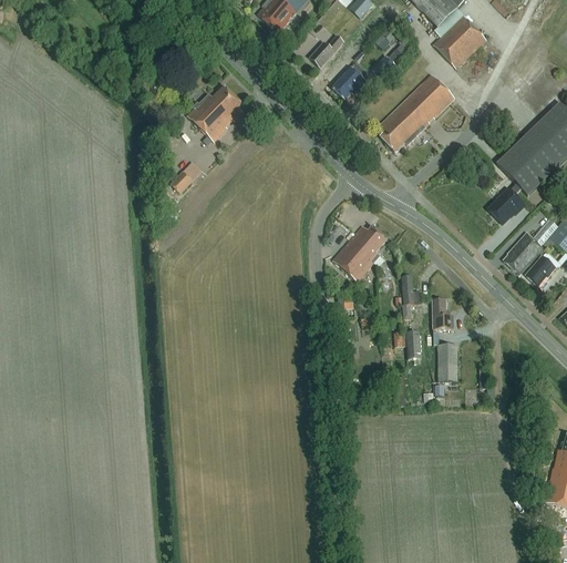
[(274,24),(280,30),(306,0),(266,0),(261,4),(264,7),(257,13),(271,27),(274,24)]
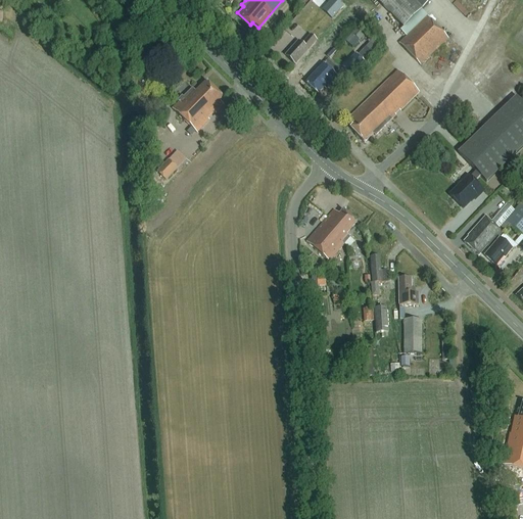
[(329,0),(323,7),(332,15),(342,3),(339,0),(329,0)]
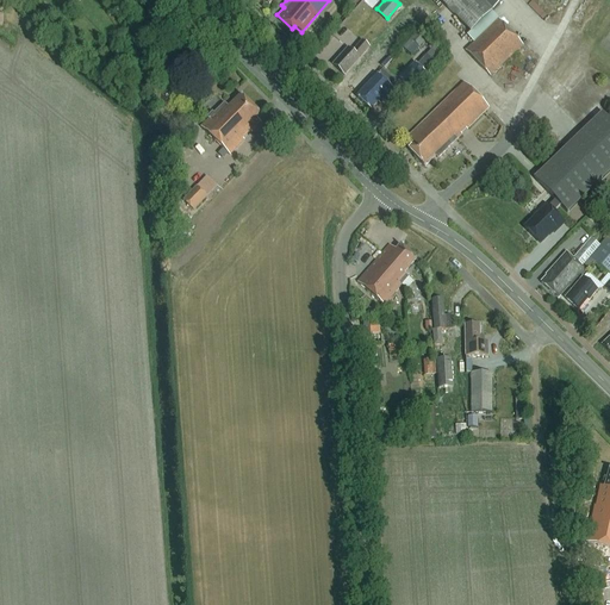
[(442,0),(471,29),(499,0),(442,0)]
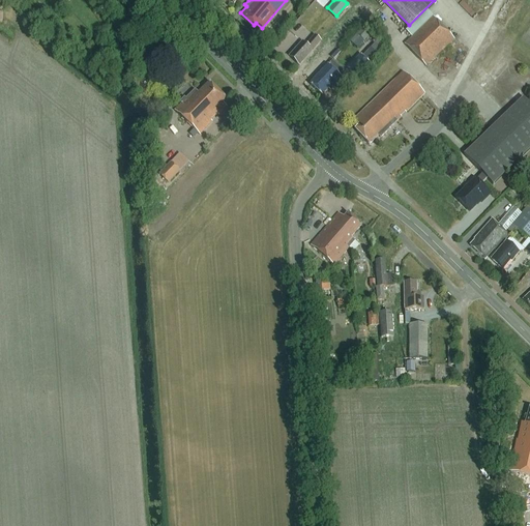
[(453,36),(432,13),(404,40),(425,63),(453,36)]
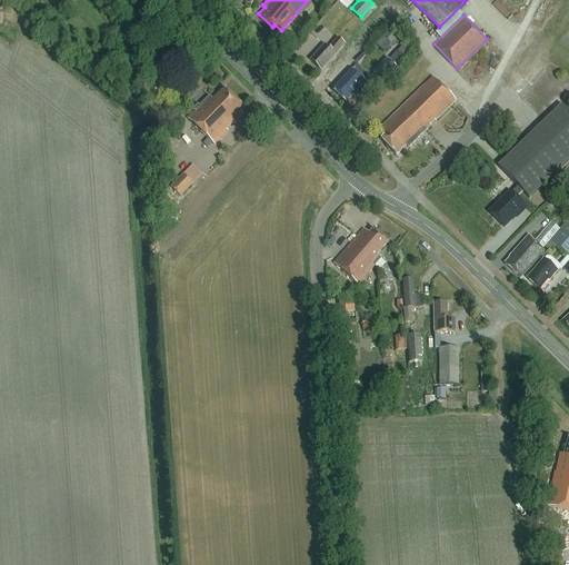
[(391,23),(382,33),(391,41),(400,30),(391,23)]
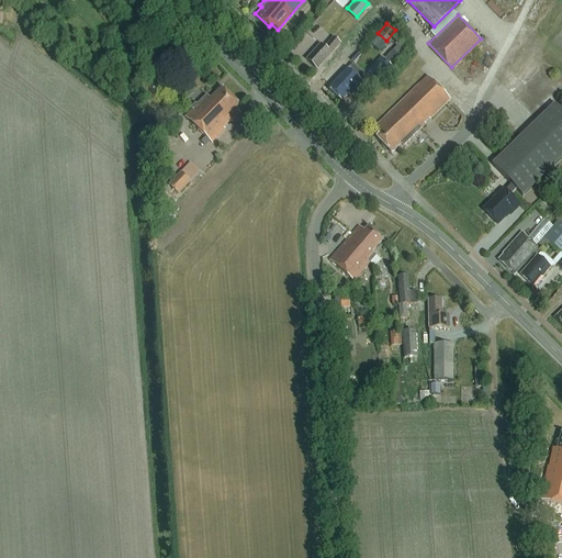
[(67,34),(63,40),(69,44),(74,40),(67,34)]
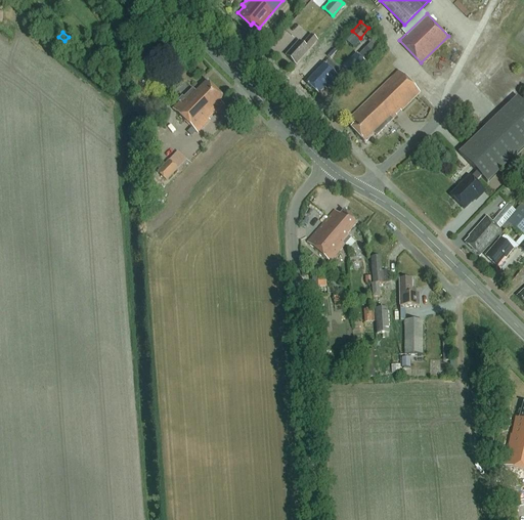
[(310,34),(302,43),(298,39),(286,53),(296,61),(316,39),(310,34)]
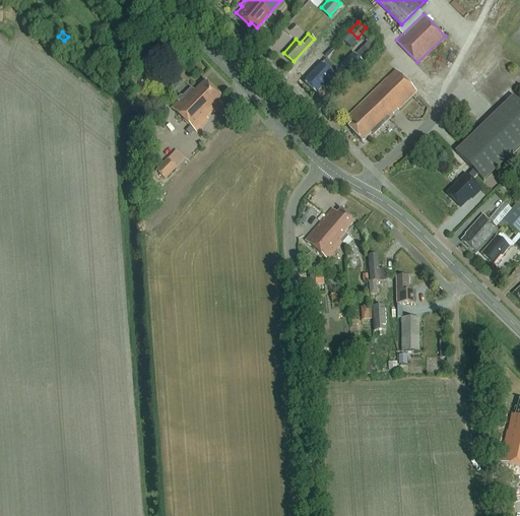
[(371,50),(364,44),(355,52),(352,50),(340,64),(350,73),(364,60),(363,59),(371,50)]
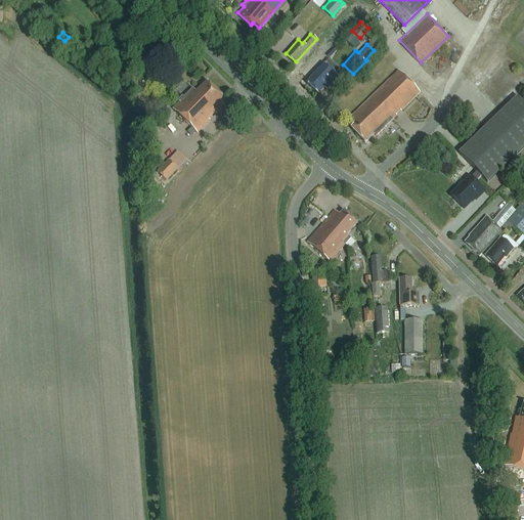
[(328,56),(323,60),(306,81),(317,92),(326,83),(329,85),(338,74),(337,74),(339,72),(338,66),(328,56)]
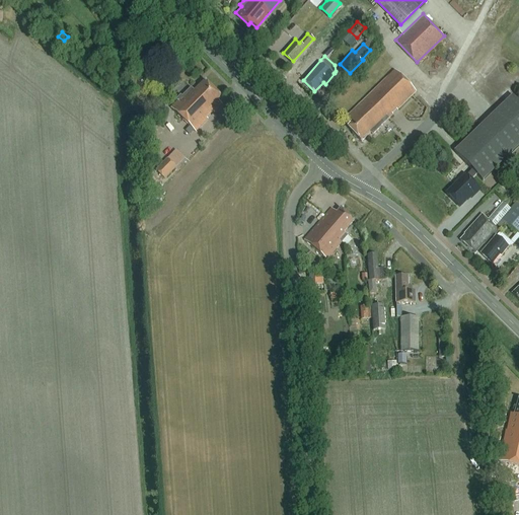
[(379,124),(381,122),(386,118),(416,88),(394,67),(345,117),(351,123),(348,125),(361,139),(370,130),(372,132),(379,125),(379,124)]
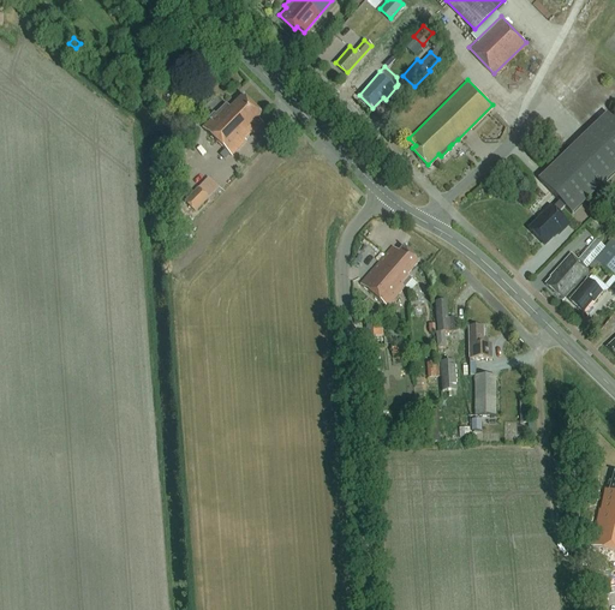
[(231,153),(262,120),(258,117),(262,112),(243,93),(230,106),(226,102),(216,112),(214,111),(209,115),(210,118),(202,125),(231,153)]
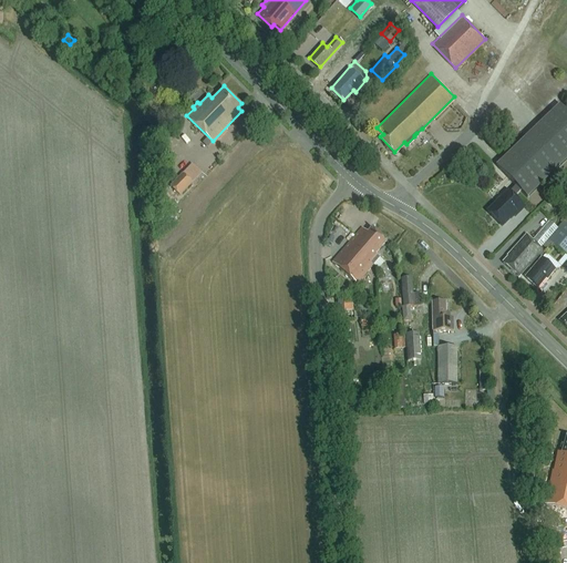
[(566,156),(566,108),(559,101),(495,163),(515,183),(509,188),(507,187),(502,193),(501,193),(495,198),(496,198),(486,208),(502,225),(514,213),(515,214),(525,204),(515,194),(521,188),(528,196),(566,156)]
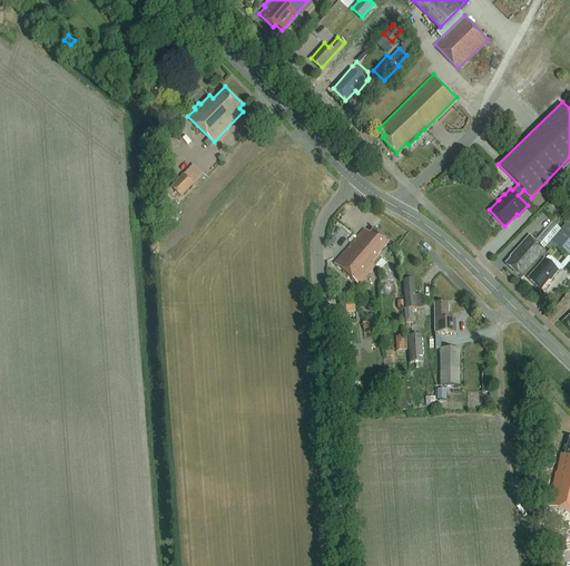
[(194,182),(183,171),(170,184),(182,195),(194,182)]
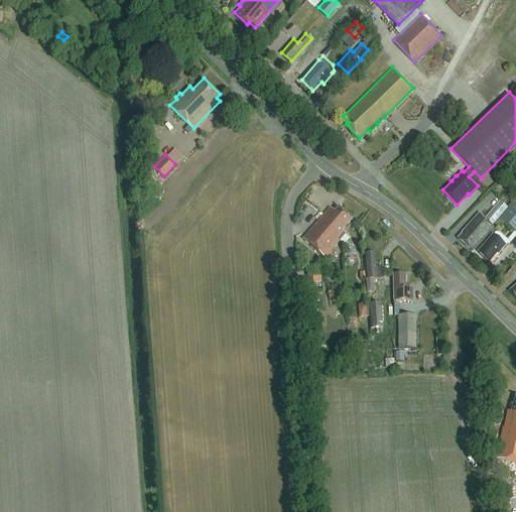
[(515,195),(499,216),(515,230),(515,195)]
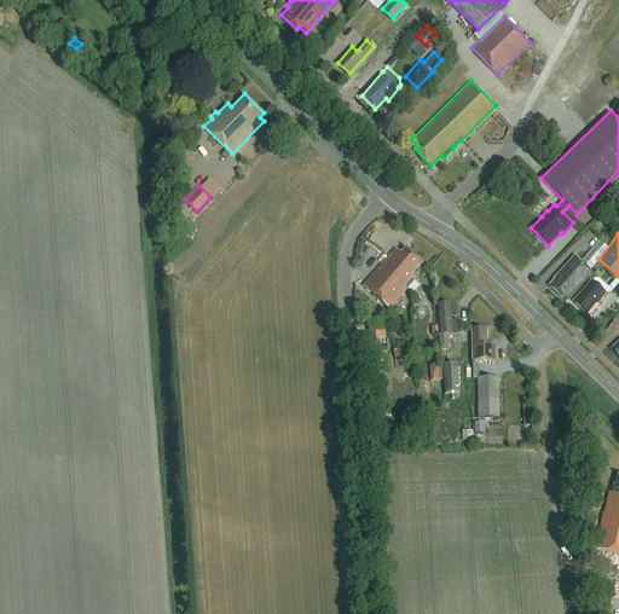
[(395,244),(363,283),(389,306),(415,277),(410,273),(422,260),(405,245),(401,250),(395,244)]
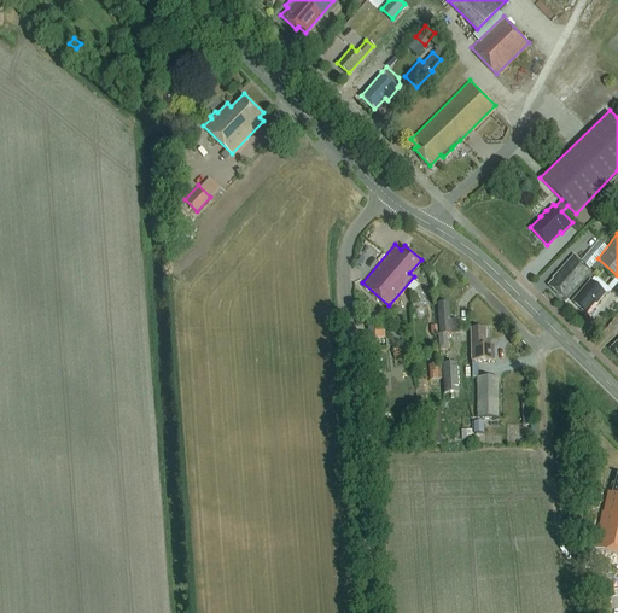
[(595,272),(589,267),(575,252),(555,273),(558,274),(548,284),(565,299),(576,287),(578,289),(595,272)]
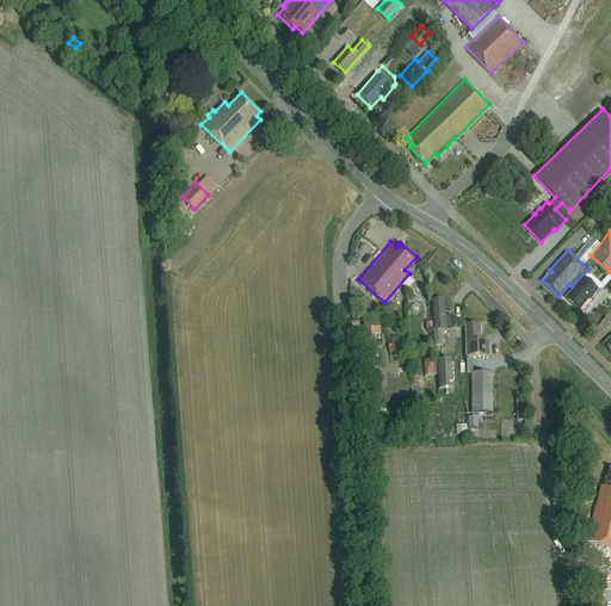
[(566,296),(579,308),(588,297),(591,297),(598,289),(584,276),(566,296)]
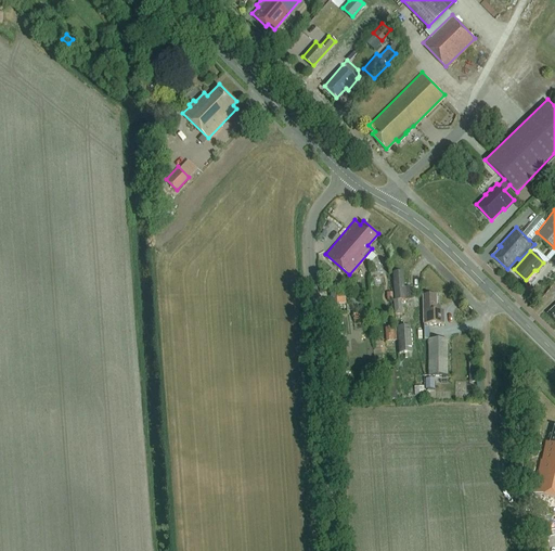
[(382,269),(382,281),(390,281),(390,269),(382,269)]
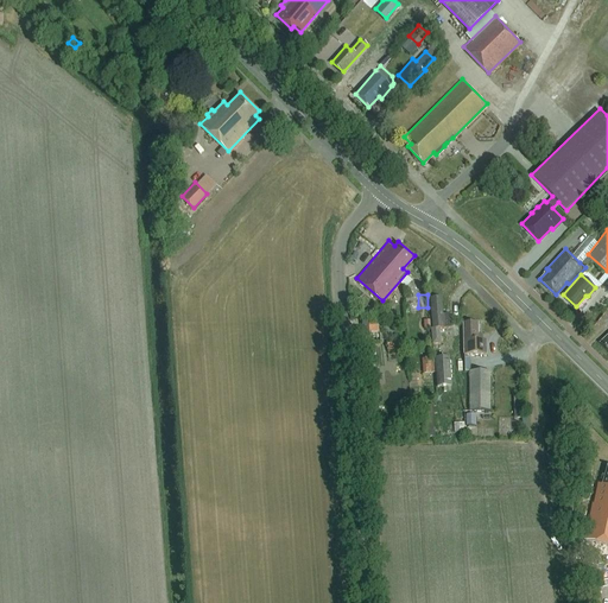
[(442,311),(441,294),(430,296),(432,327),(431,327),(432,342),(441,341),(439,327),(450,325),(449,311),(442,311)]
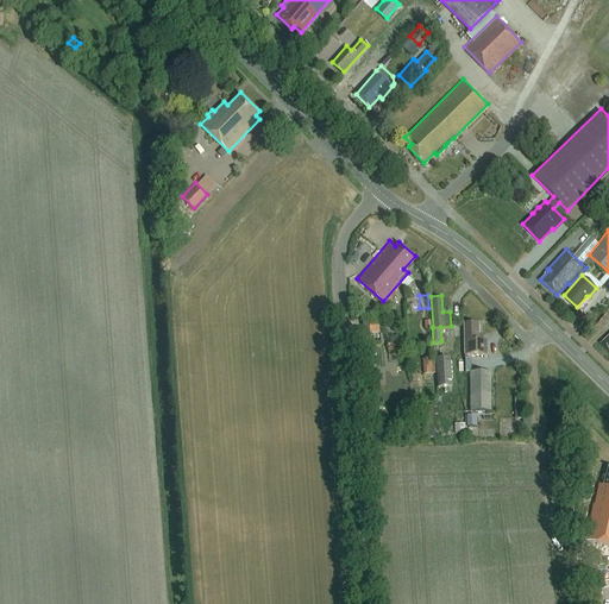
[(378,318),(368,319),(369,329),(378,328),(378,318)]
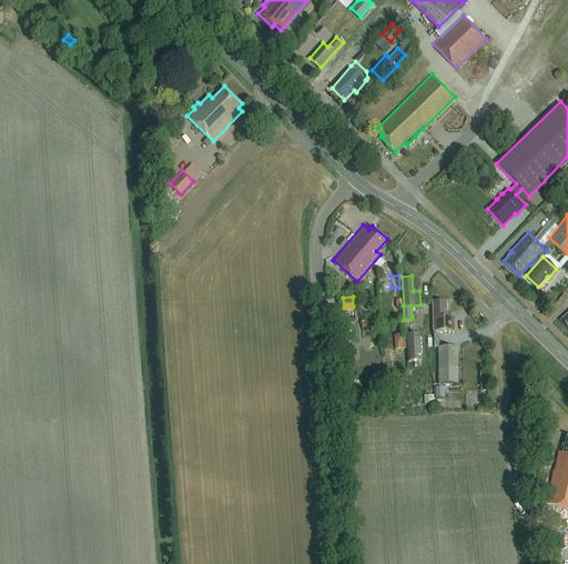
[(454,315),(446,315),(446,299),(432,299),(433,330),(455,329),(454,315)]
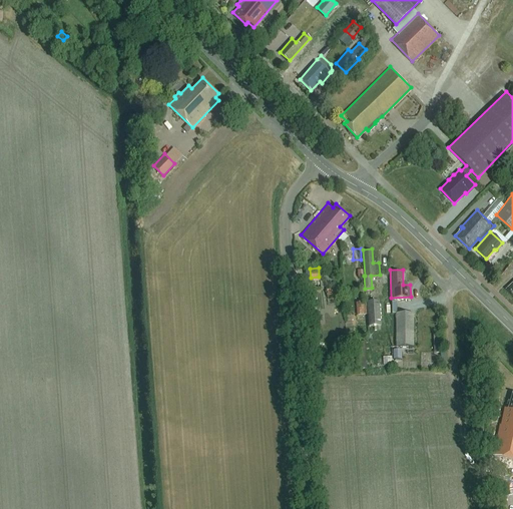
[(380,323),(379,299),(367,300),(369,324),(380,323)]
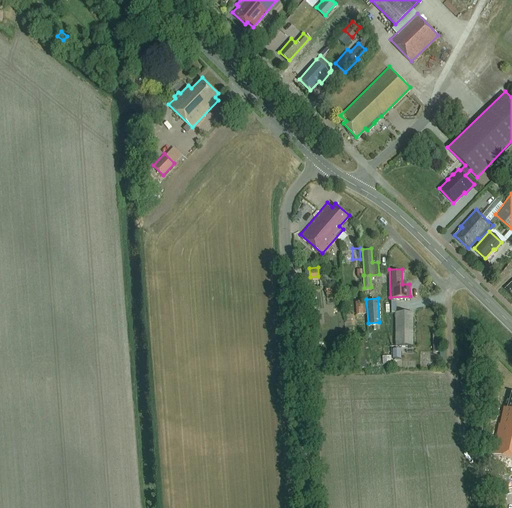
[(395,344),(413,343),(412,311),(395,311),(395,344)]
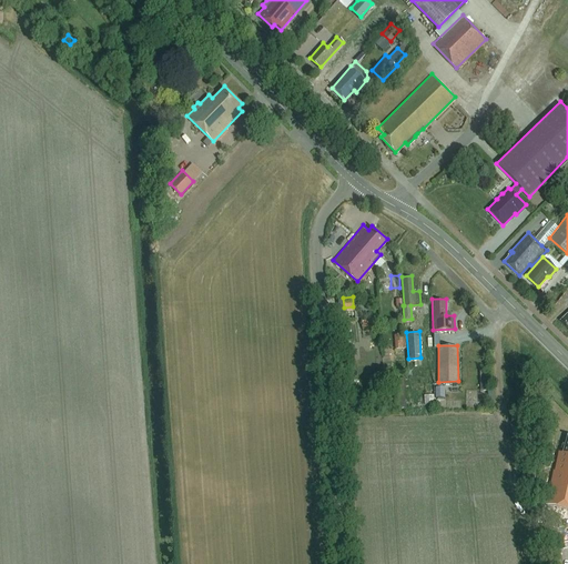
[(398,375),(399,392),(412,391),(411,374),(398,375)]
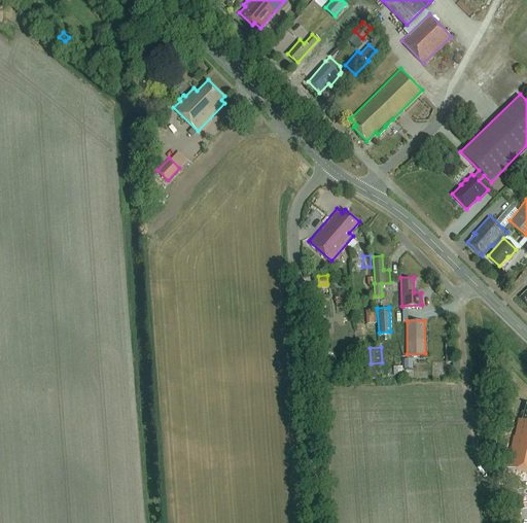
[(526,403),(526,404),(523,418),(520,417),(517,428),(515,428),(505,465),(526,469),(526,403)]
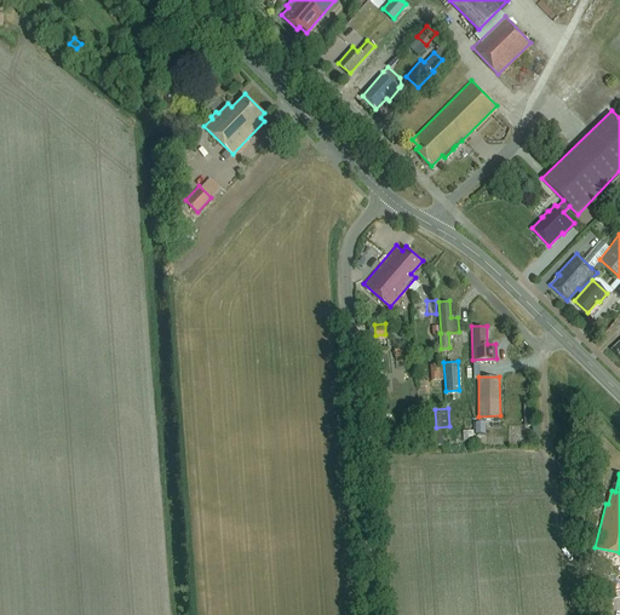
All buildings are outlined.
